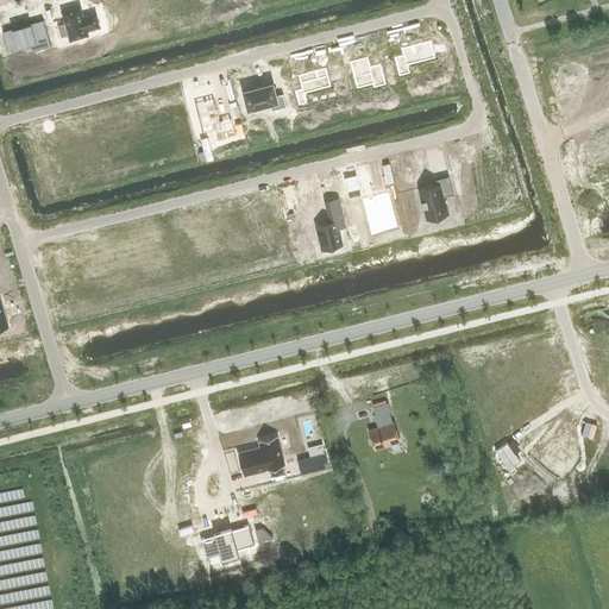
[(113,0),(115,6),(118,5),(120,14),(136,10),(136,11),(148,7),(146,1),(135,5),(133,0),(113,0)]
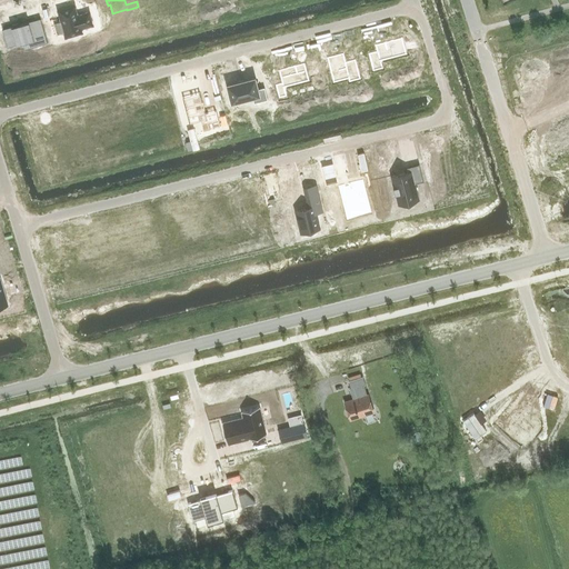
[(151,0),(152,5),(160,2),(160,5),(171,1),(170,0),(178,0),(181,10),(189,8),(187,0),(151,0)]
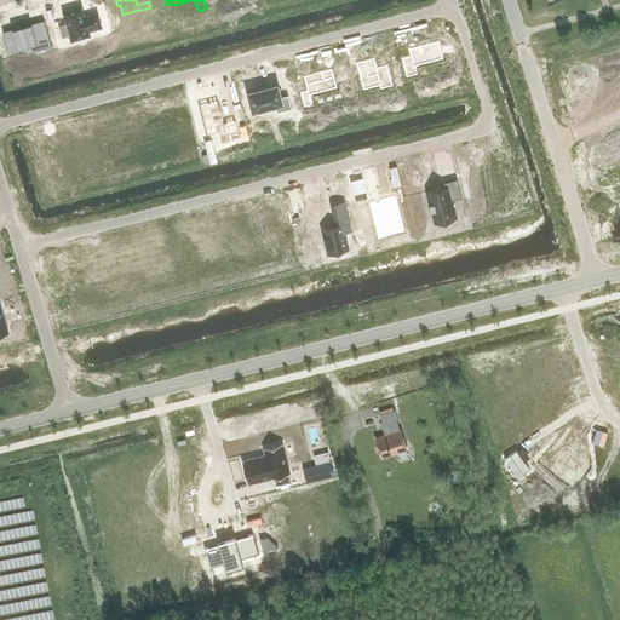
[(305,0),(306,3),(302,4),(304,10),(308,9),(309,13),(317,11),(314,0),(305,0)]
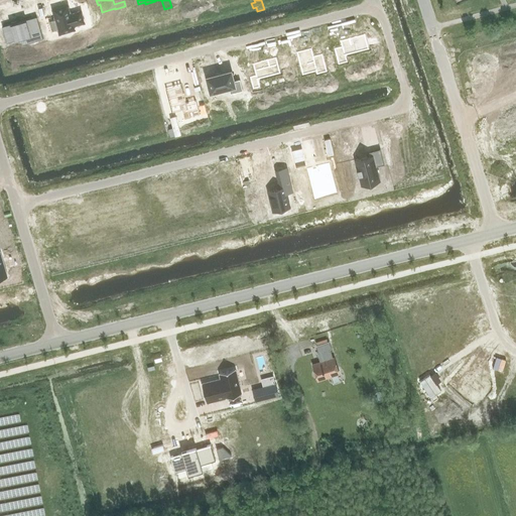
[(55,19),(48,21),(51,31),(58,29),(59,33),(73,29),(72,25),(83,22),(80,12),(69,15),(67,6),(52,10),(55,19)]
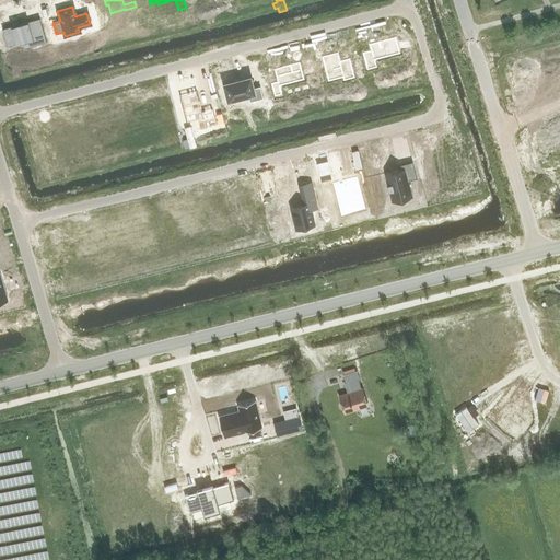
[(33,18),(1,26),(7,45),(32,37),(34,44),(46,39),(42,27),(36,30),(33,18)]
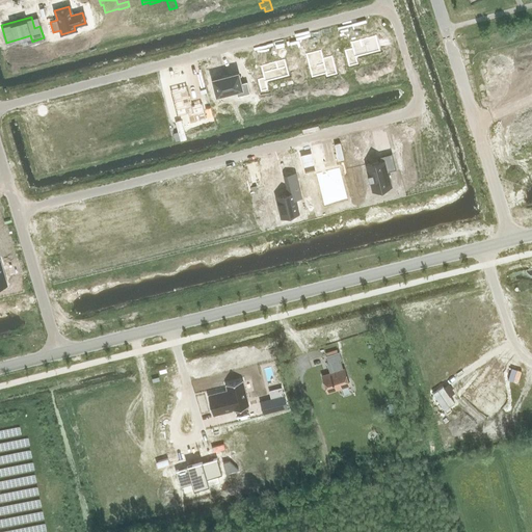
[(352,49),(344,51),(348,67),(357,64),(355,57),(379,51),(375,36),(350,43),(352,49)]
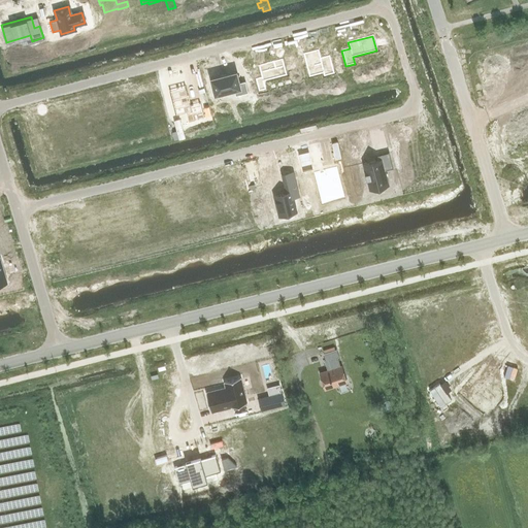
[(318,51),(303,55),(309,77),(323,73),(324,76),(334,74),(329,56),(321,59),(318,51)]
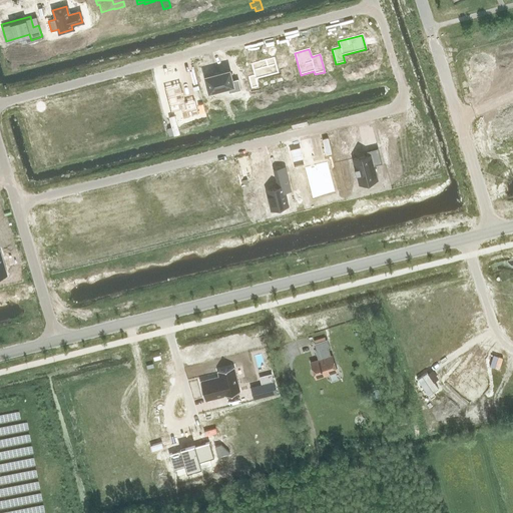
[(254,76),(248,77),(251,89),(258,87),(255,79),(279,73),(275,58),(250,64),(254,76)]
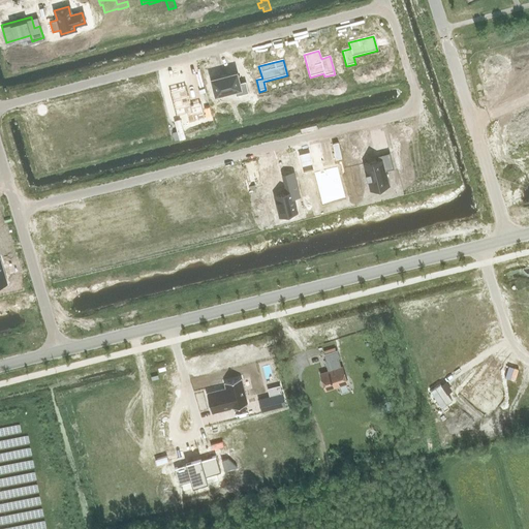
[(237,72),(211,79),(215,95),(235,90),(236,96),(248,93),(245,82),(240,83),(237,72)]
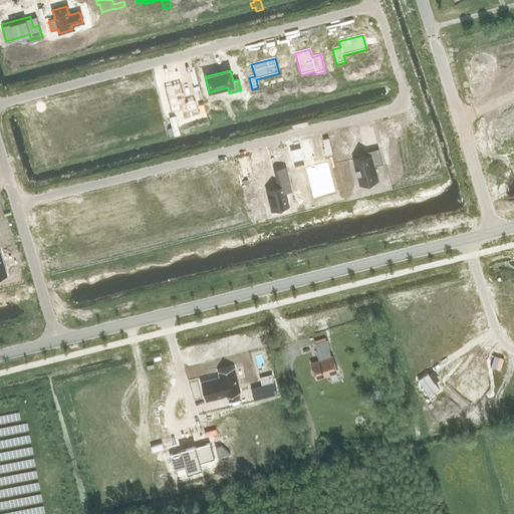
[(181,83),(164,87),(171,112),(182,109),(185,121),(200,117),(196,100),(186,102),(181,83)]
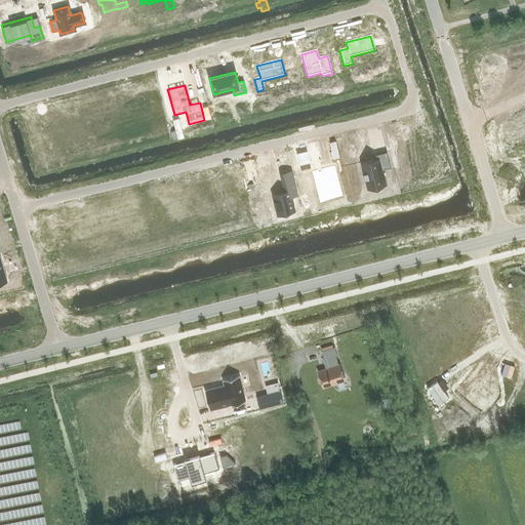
[(361,132),(337,138),(339,147),(356,143),(358,152),(365,151),(361,132)]
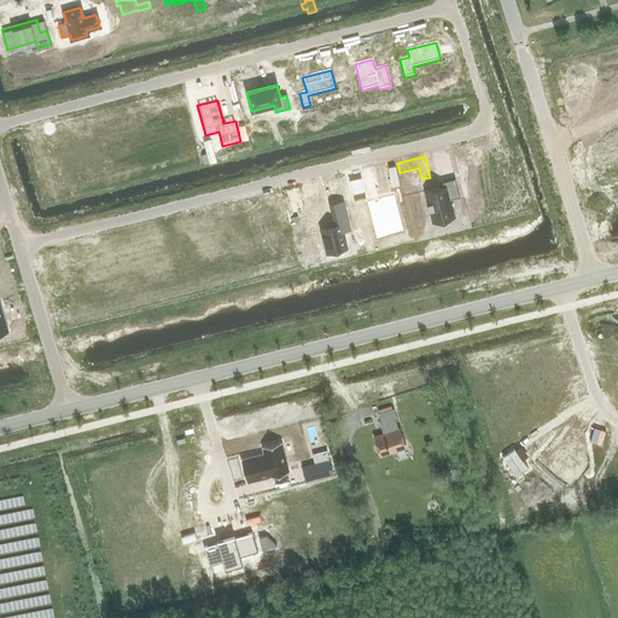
[(361,178),(349,180),(354,202),(366,198),(361,178)]
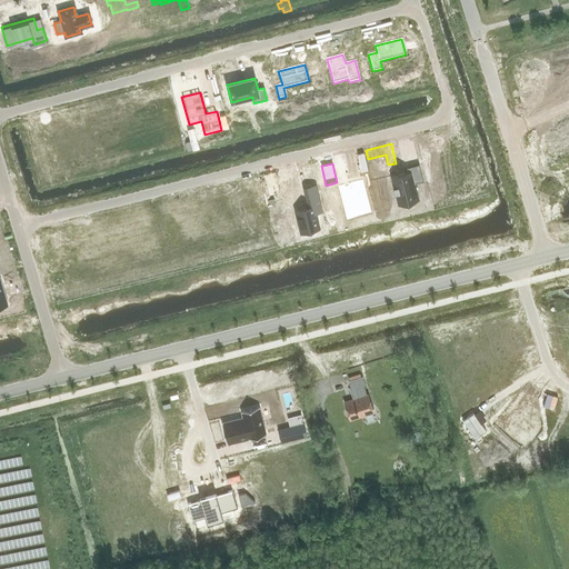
[(410,171),(391,176),(399,205),(418,199),(413,183),(423,181),(419,165),(409,167),(410,171)]
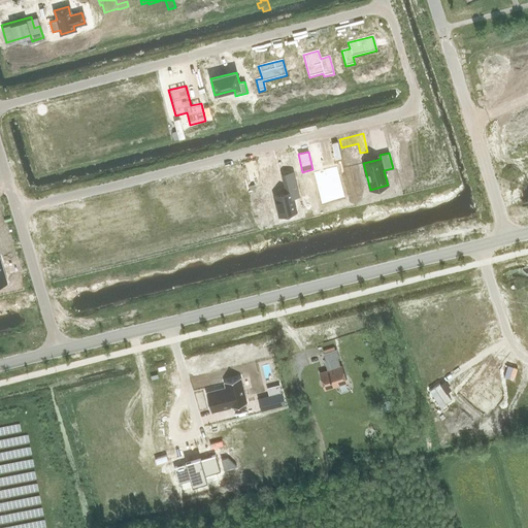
[(336,167),(314,172),(316,183),(321,203),(322,204),(344,199),(336,167)]
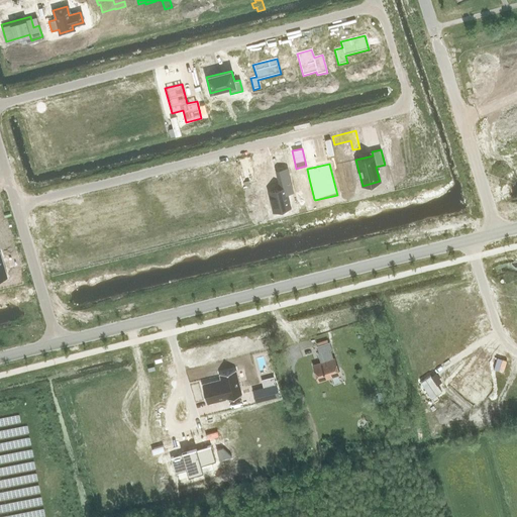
[(284,188),(270,192),(274,211),(289,207),(286,194),(293,192),(289,178),(282,179),(284,188)]
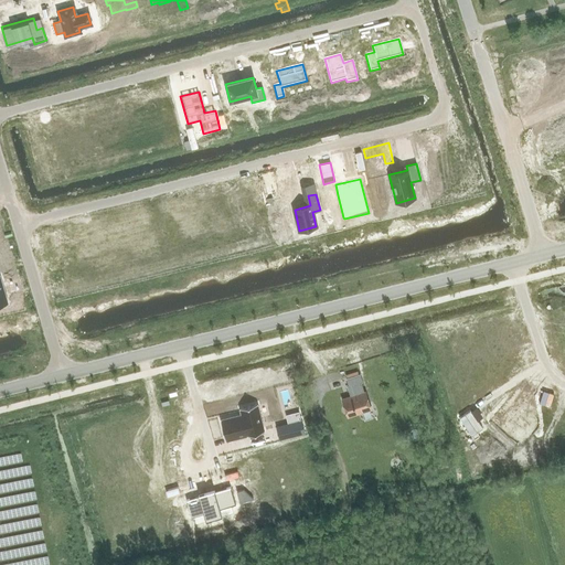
[(156,201),(144,204),(146,214),(159,211),(156,201)]
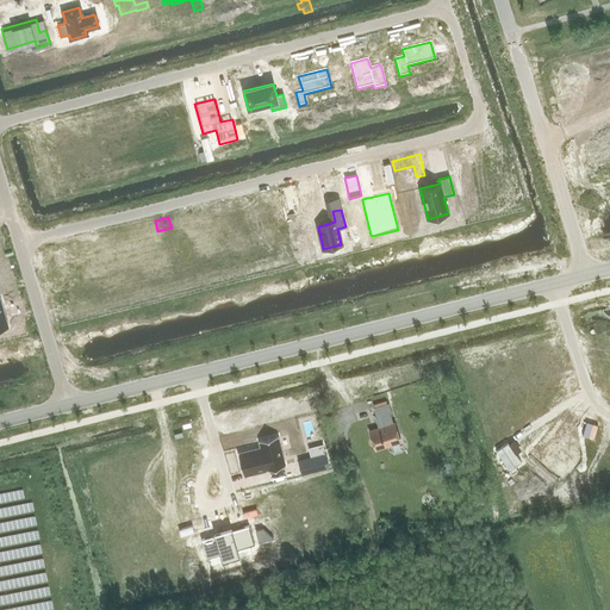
[(114,247),(98,250),(103,267),(118,262),(114,247)]
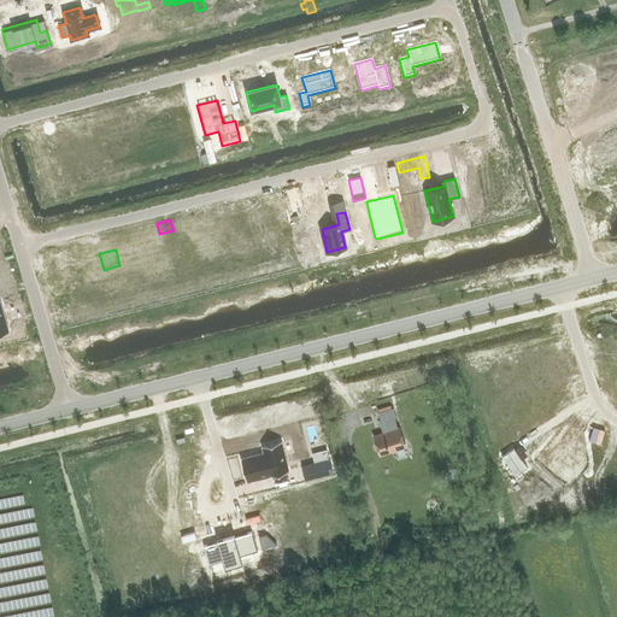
[(393,409),(377,413),(383,434),(374,436),(380,454),(405,447),(399,428),(398,429),(394,418),(395,418),(393,409)]
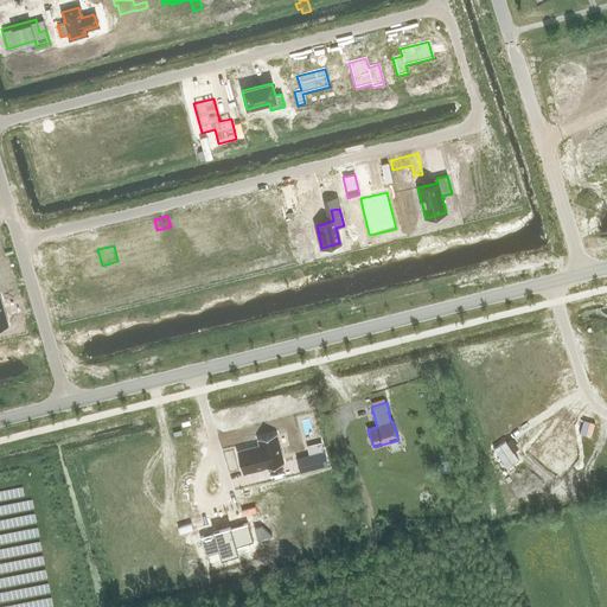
[(557,420),(531,451),(550,467),(563,467),(562,446),(573,434),(557,420)]
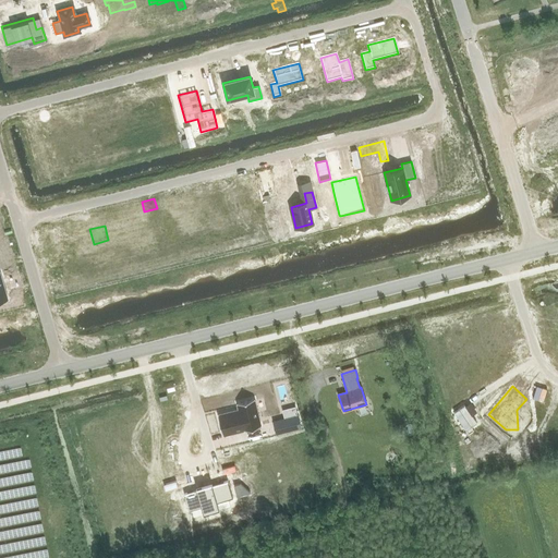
[(239,410),(218,415),(222,435),(261,426),(254,399),(237,403),(239,410)]
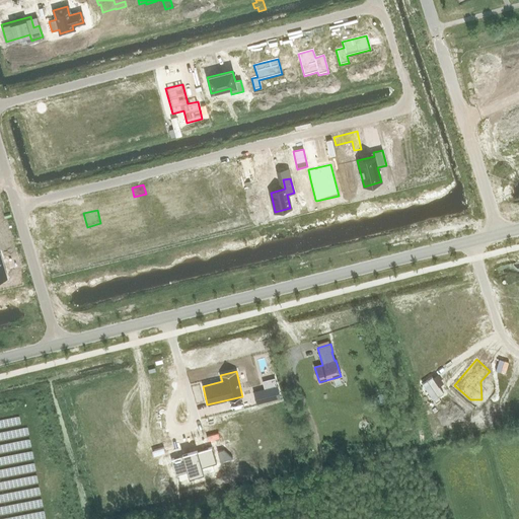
[(256,403),(279,397),(276,386),(253,391),(256,403)]
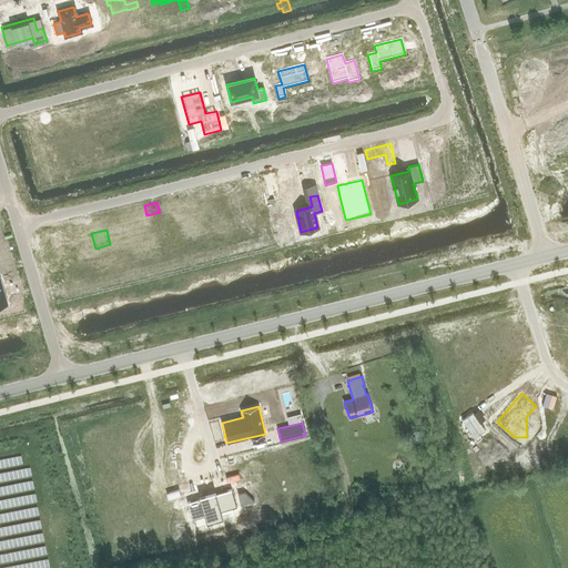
[(281,445),(264,449),(265,456),(283,453),(281,445)]
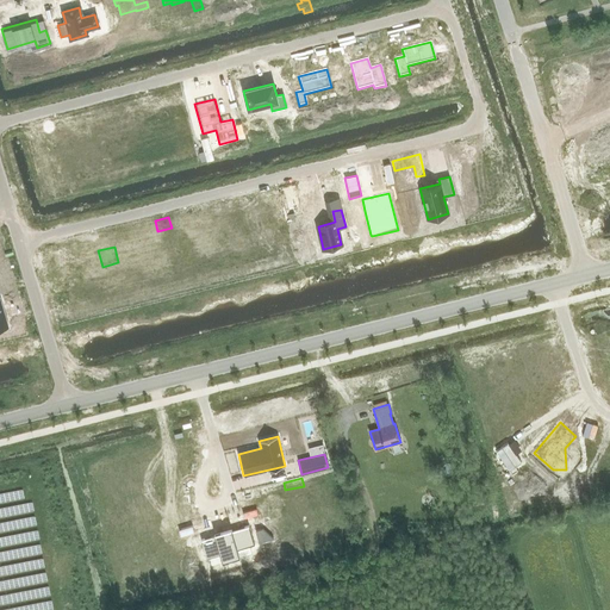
[(215,536),(200,540),(206,558),(221,554),(223,561),(240,555),(237,549),(254,545),(249,526),(232,530),(231,528),(215,534),(215,536)]
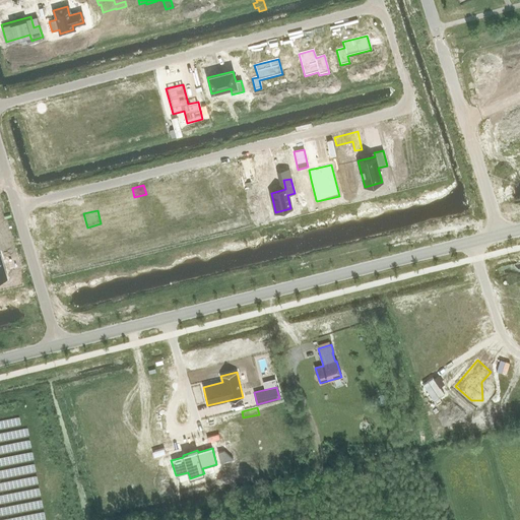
[(224,451),(217,453),(220,462),(226,460),(224,451)]
